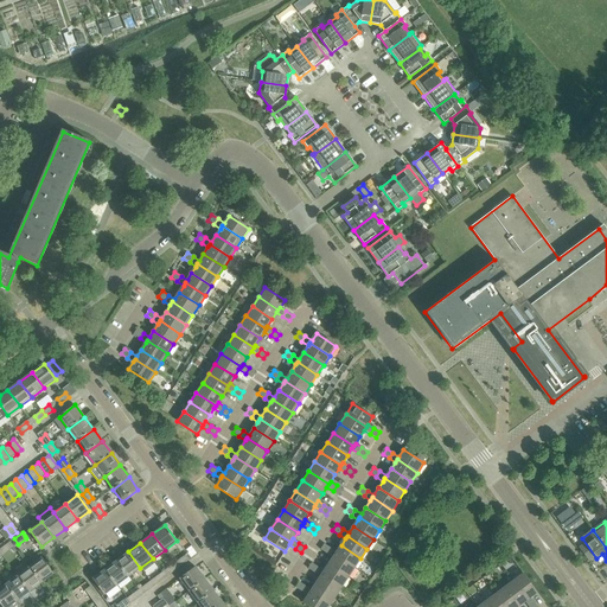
[(326,554),(330,548),(324,543),(320,549),(326,554)]
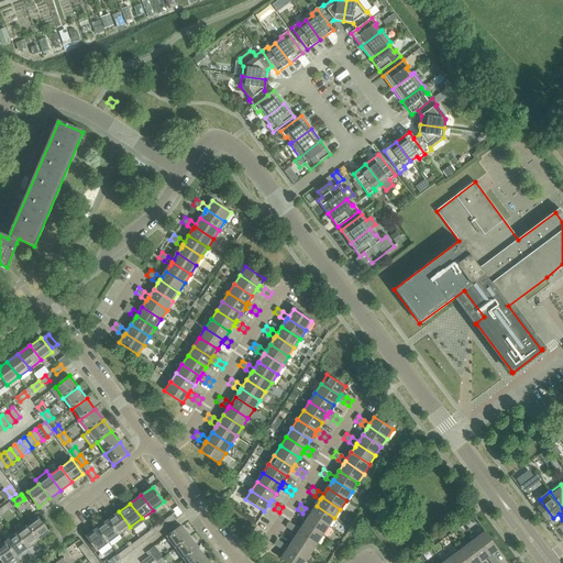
[(0,511),(2,516),(10,510),(6,505),(0,509),(0,511)]
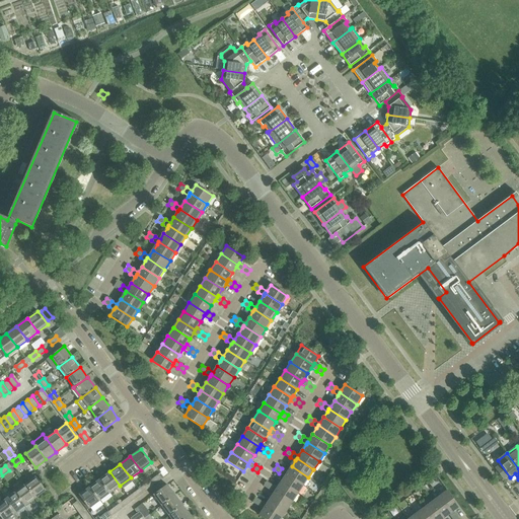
[(308,477),(292,466),(288,472),(282,468),(279,473),(285,477),(286,474),(303,486),(308,477)]
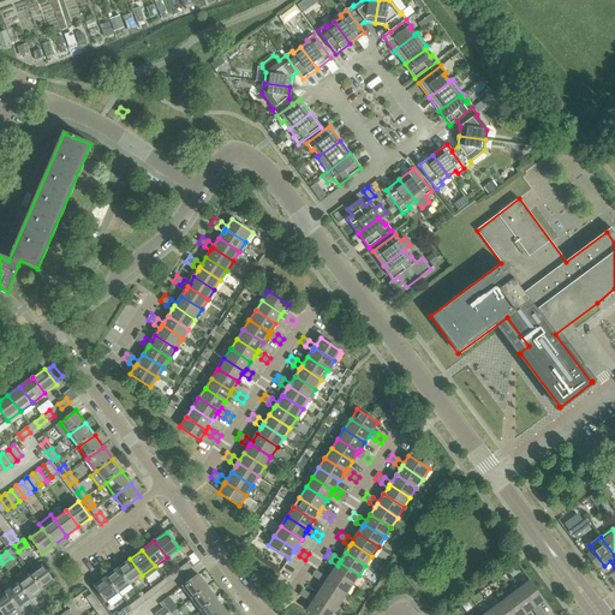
[(142,575),(130,559),(118,568),(130,584),(142,575)]
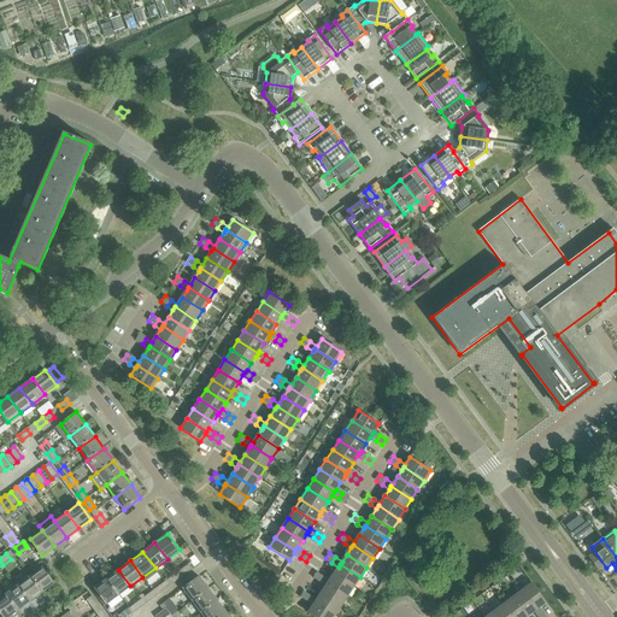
[(184,575),(193,569),(189,564),(181,570),(184,575)]
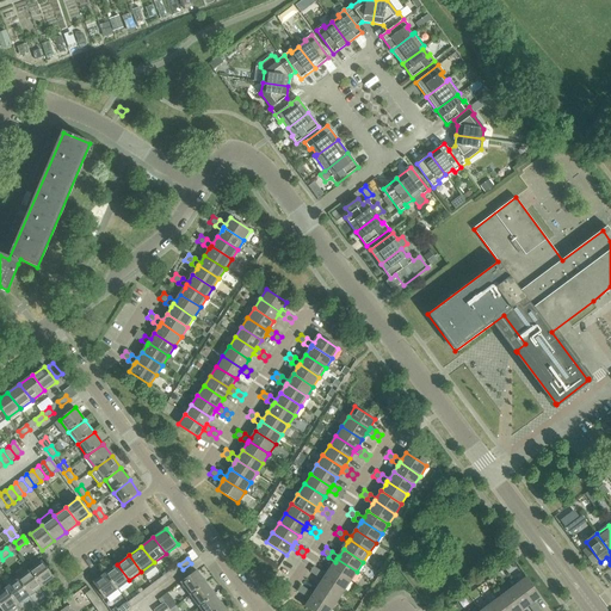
[(337,559),(335,562),(331,568),(351,581),(357,572),(337,559)]
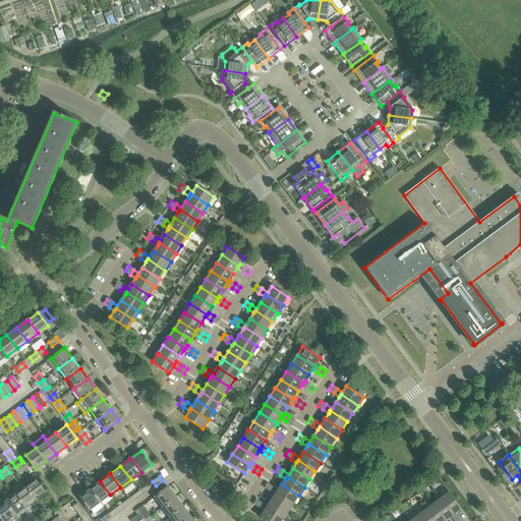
[(46,493),(36,479),(25,486),(36,500),(46,493)]
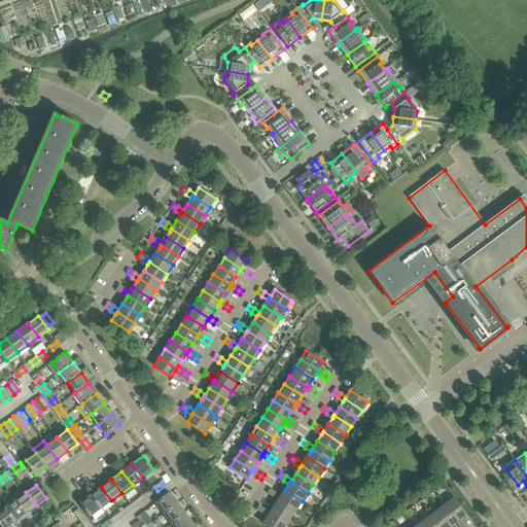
[(111,500),(101,487),(91,494),(101,508),(111,500)]
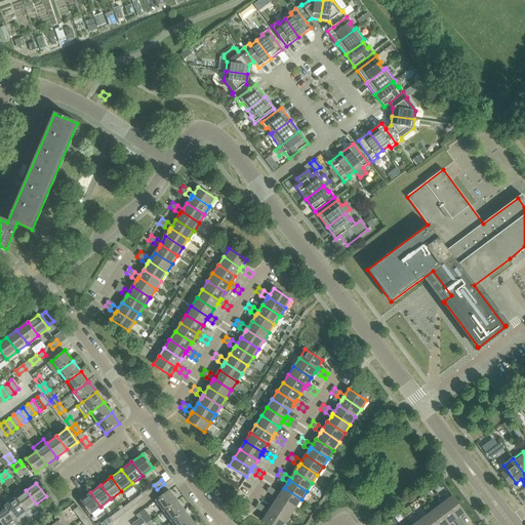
[(272,495),(275,490),(269,487),(266,491),(272,495)]
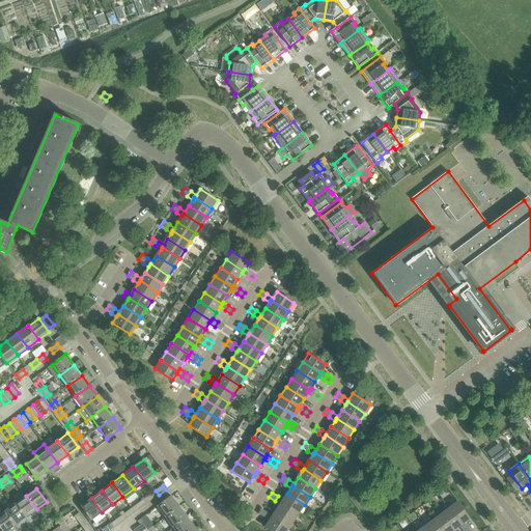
[(305,505),(287,494),(283,500),(278,496),(275,501),(280,504),(282,502),(299,513),(305,505)]
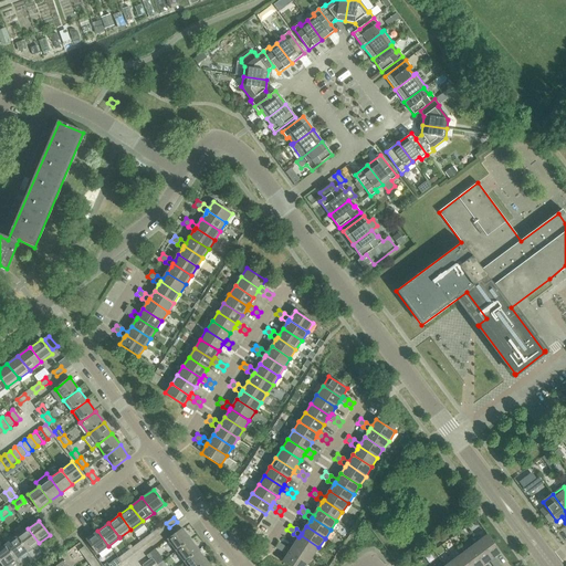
[(39,543),(28,528),(17,537),(28,552),(39,543)]
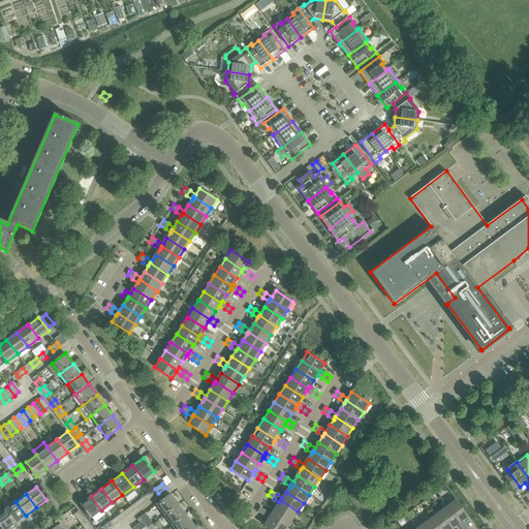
[(145,503),(152,498),(148,494),(142,498),(145,503)]
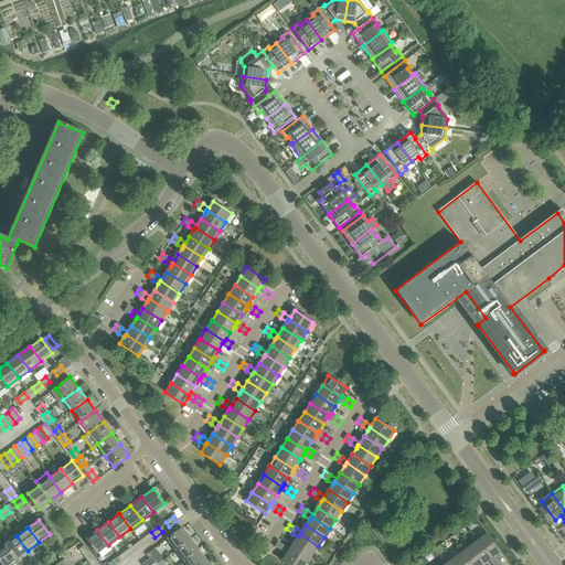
[(191,539),(182,528),(168,539),(176,550),(191,539)]
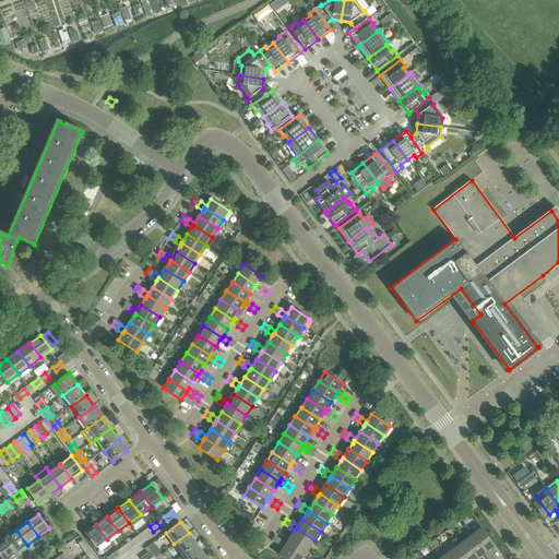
[(107,539),(96,524),(85,533),(96,547),(107,539)]
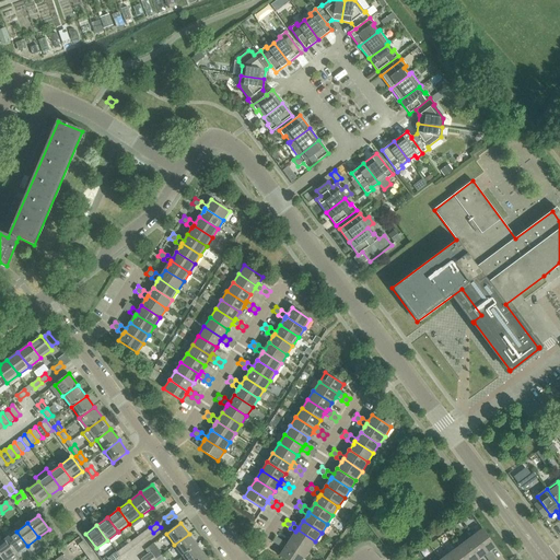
[(146,538),(153,533),(150,527),(142,533),(146,538)]
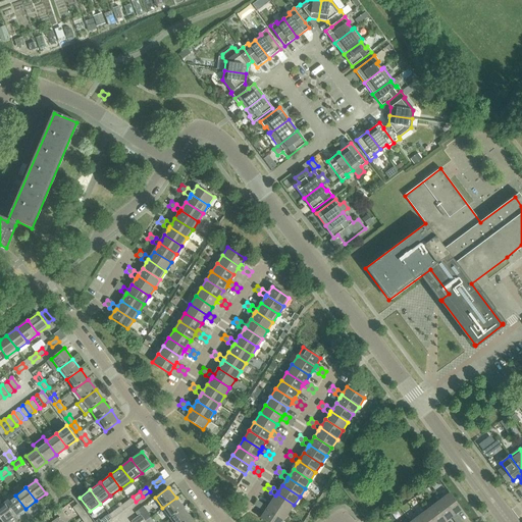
[(277,493),(275,496),(272,502),(289,513),(294,505),(277,493)]
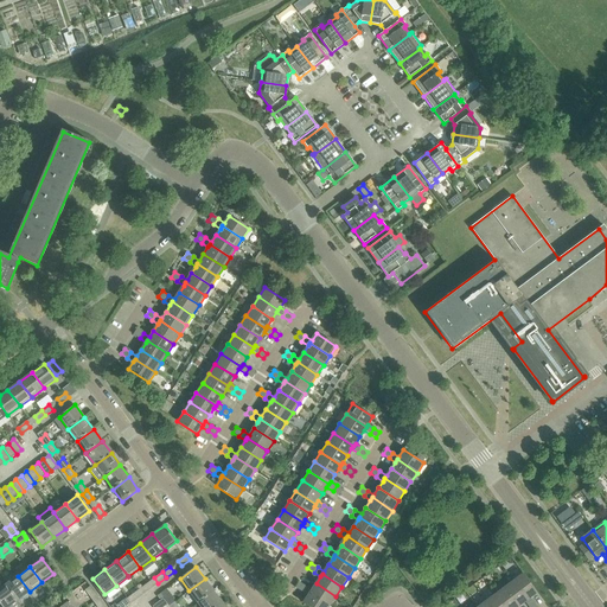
[(537,593),(523,574),(513,581),(528,600),(530,598),(537,593)]
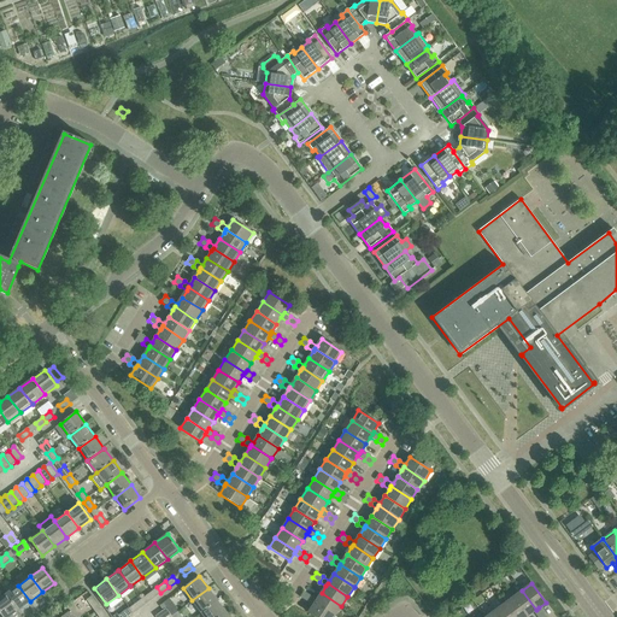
[(30,601),(18,586),(6,594),(18,611),(30,601)]
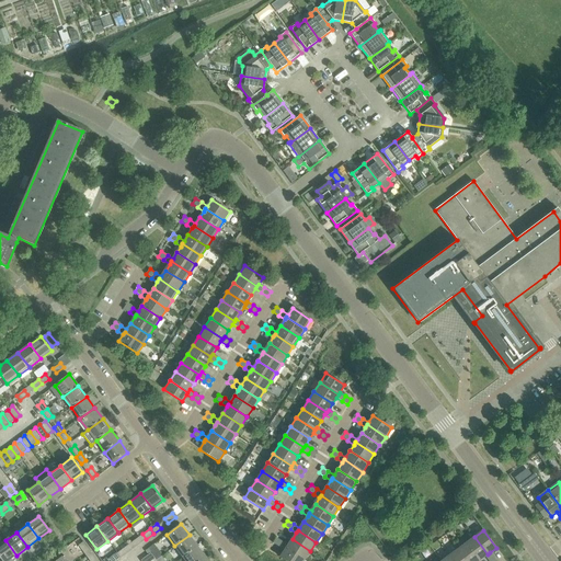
[(197,546),(190,535),(174,546),(183,557),(197,546)]
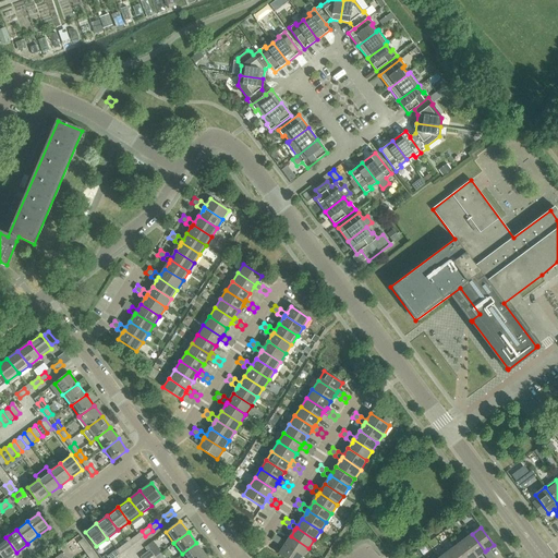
[(485,552),(472,534),(464,540),(476,557),(482,553),(485,557),(486,557),(492,555),(487,549),(485,552)]
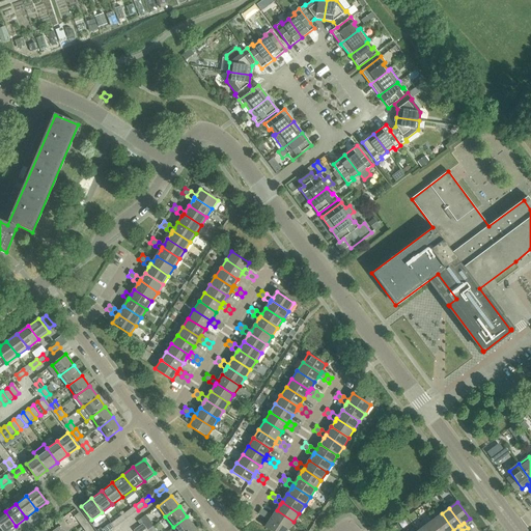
[(263,518),(267,512),(261,509),(258,513),(263,518)]
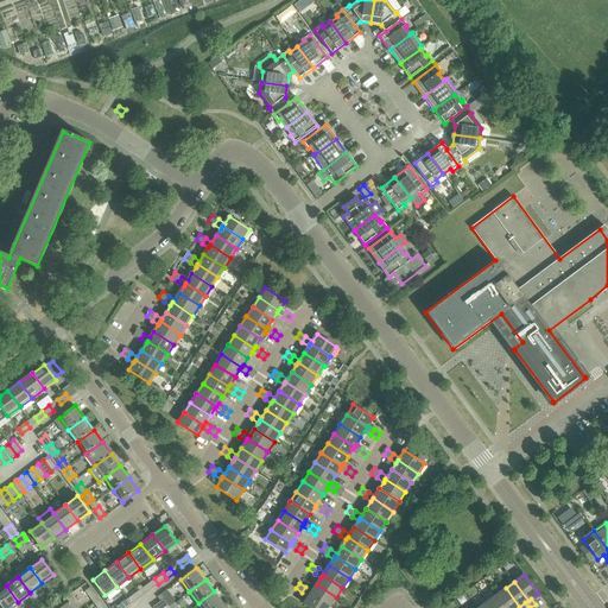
[(336,597),(317,584),(312,591),(305,587),(302,593),(309,597),(310,594),(330,607),(336,597)]
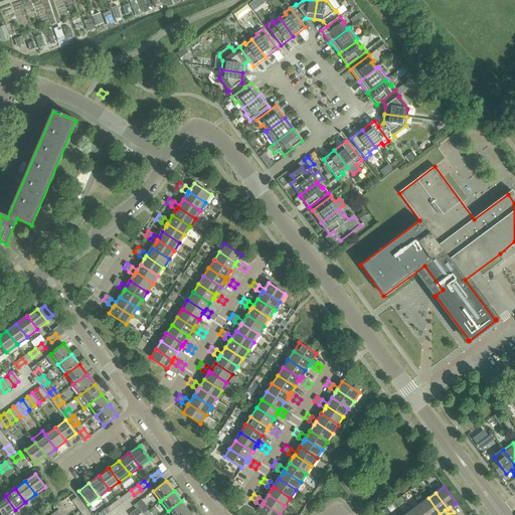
[(7,514),(15,510),(5,496),(0,499),(0,510),(3,514),(7,514)]
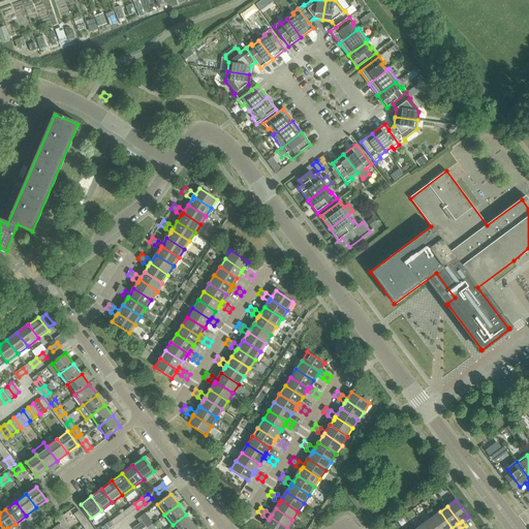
[(124,519),(131,514),(127,509),(121,514),(124,519)]
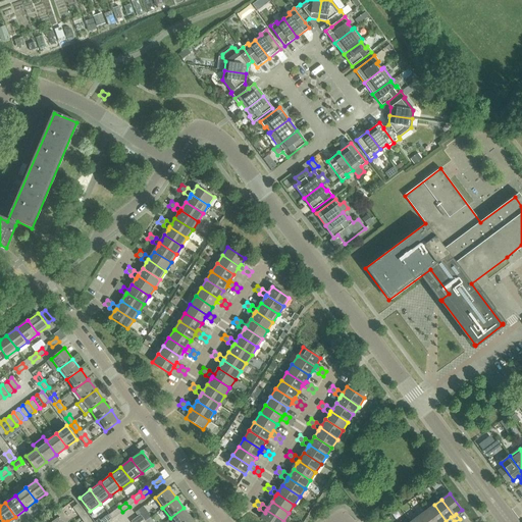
[(83,511),(77,505),(72,508),(77,514),(83,511)]
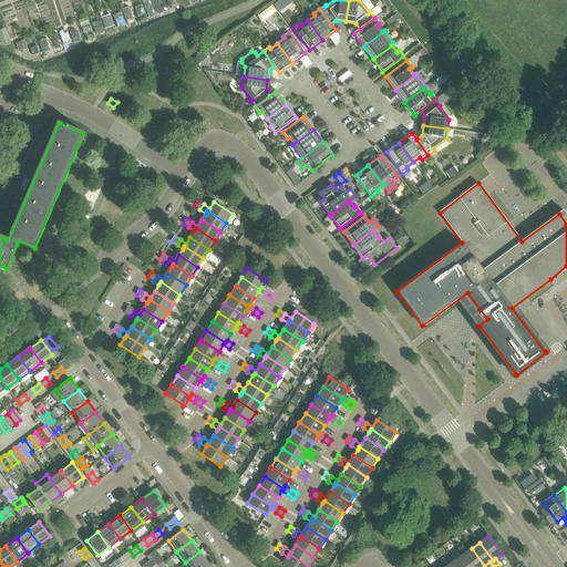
[(483,566),(484,566),(472,548),(463,555),(471,566),(483,566)]
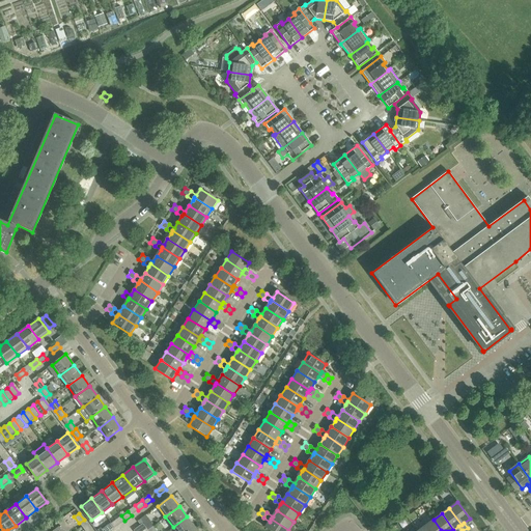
[(117,525),(124,521),(121,515),(114,521),(117,525)]
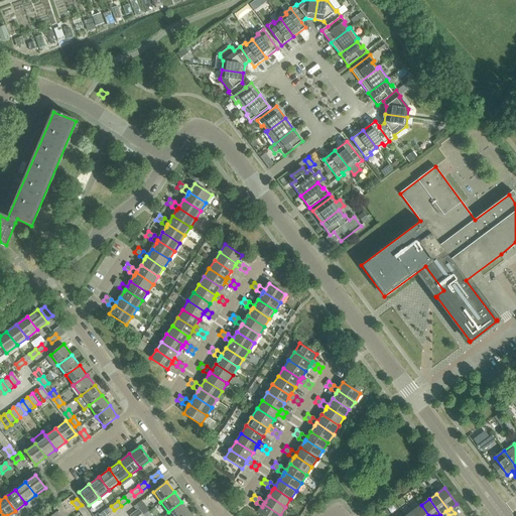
[(183,515),(189,512),(181,502),(168,512),(170,515),(183,515)]
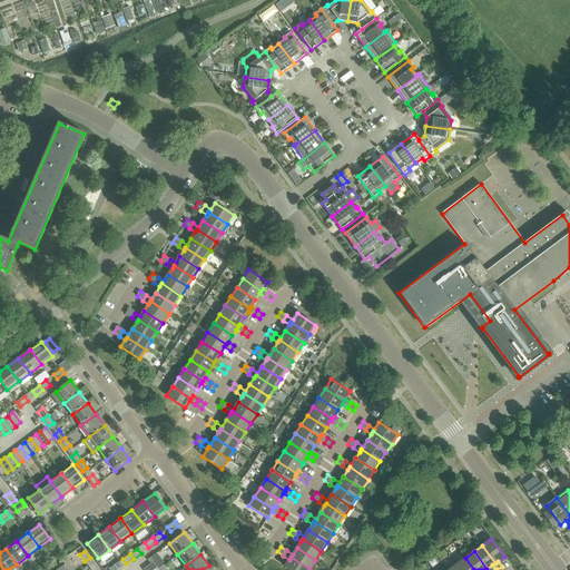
[(291,557),(290,560),(285,567),(290,569),(308,569),(310,569),(291,557)]
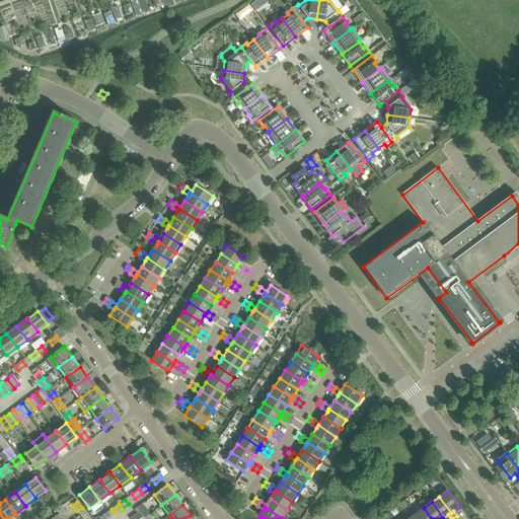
[(431,518),(424,508),(416,514),(419,518),(431,518)]
